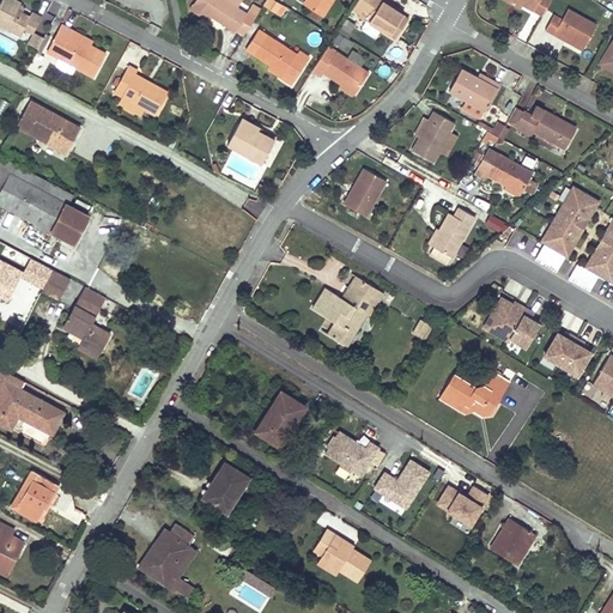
[(0,0),(0,24),(17,35),(22,26),(29,31),(37,16),(28,11),(26,16),(13,8),(17,2),(13,0),(0,0)]
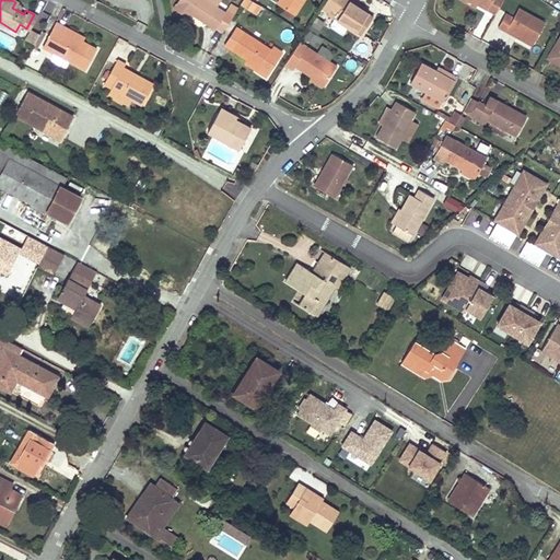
[(235,9),(225,3),(220,11),(212,6),(216,0),(173,0),(168,8),(178,14),(182,9),(186,12),(212,28),(213,27),(220,32),(235,9)]
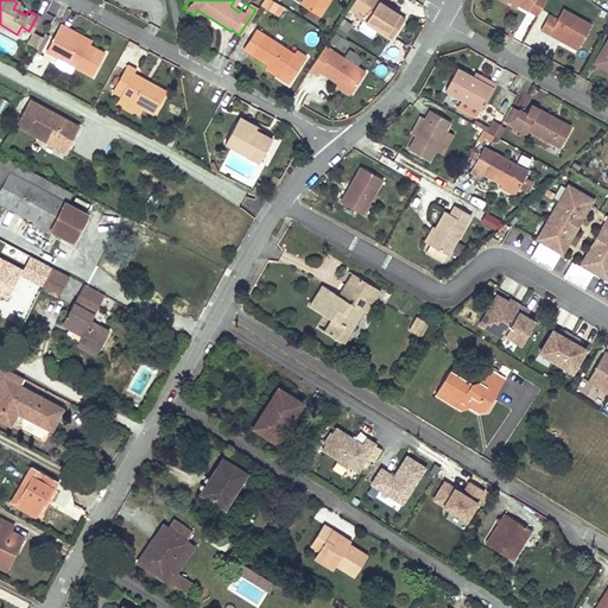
[(271,12),(276,5),(268,0),(260,0),(259,4),(271,12)]
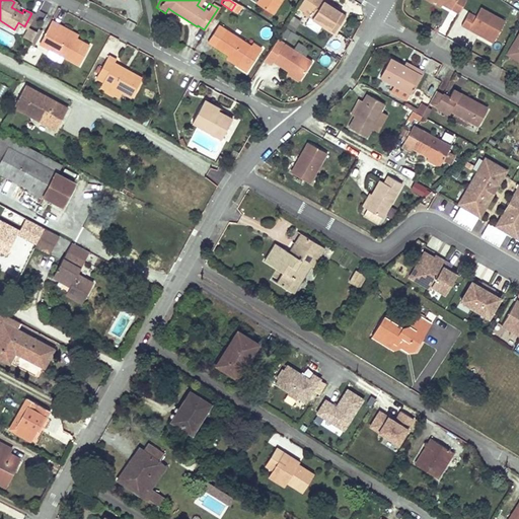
[(256,0),(253,5),(270,15),(279,0),(256,0)]
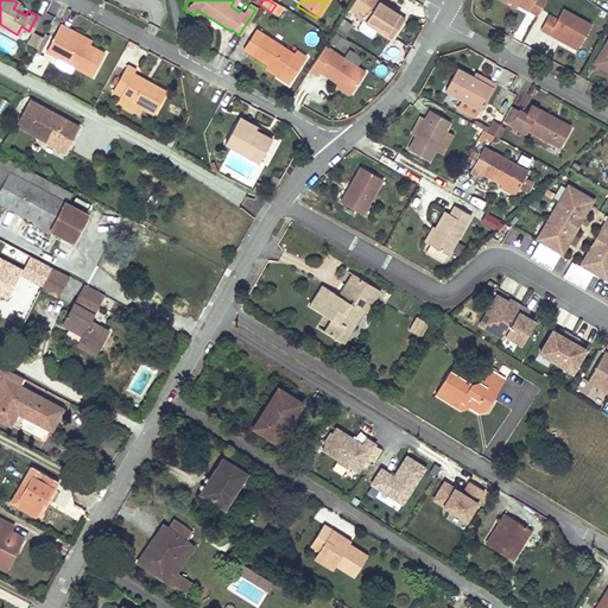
[(361,18),(360,21),(372,29),(388,40),(403,20),(373,1),(373,0),(362,0),(354,13),(361,18)]
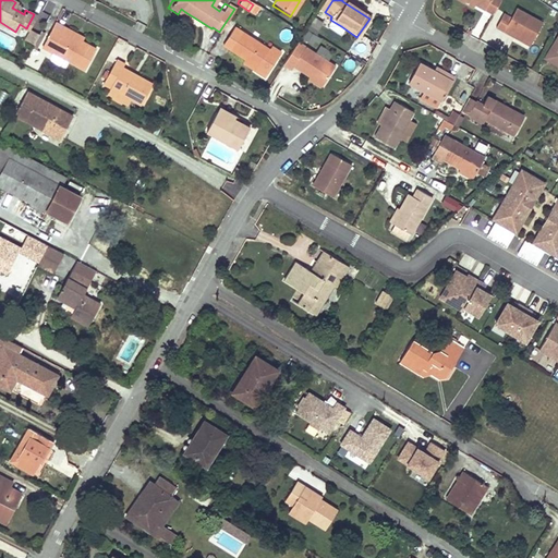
[(466,0),(476,4),(494,14),(502,0),(501,0),(466,0)]
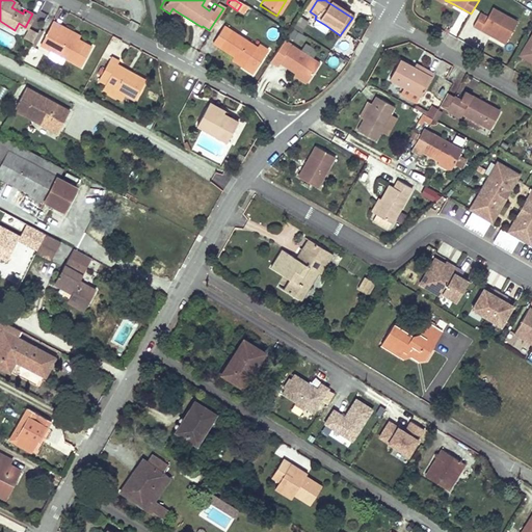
[(473,27),(480,31),(482,28),(507,41),(517,22),(493,7),(487,17),(480,14),(473,27)]
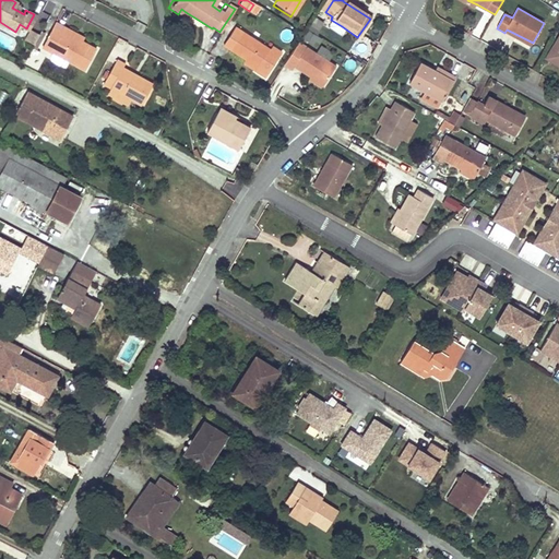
[(80,40),(61,31),(63,27),(52,22),(40,46),(51,51),(64,59),(67,60),(82,68),(93,47),(80,40)]
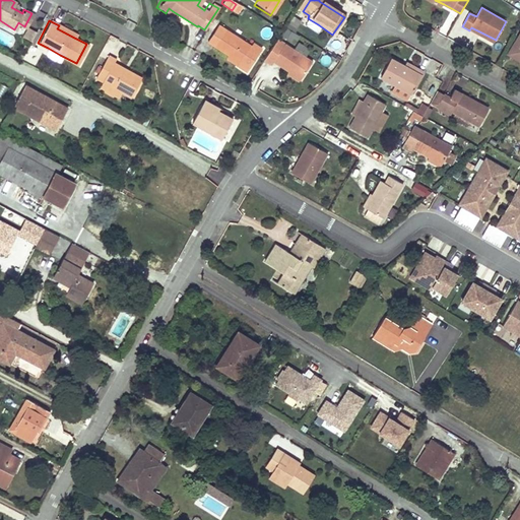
[(213,46),(228,55),(239,62),(237,65),(243,69),(251,58),(257,48),(251,44),(250,45),(218,24),(208,40),(215,44),(213,46)]
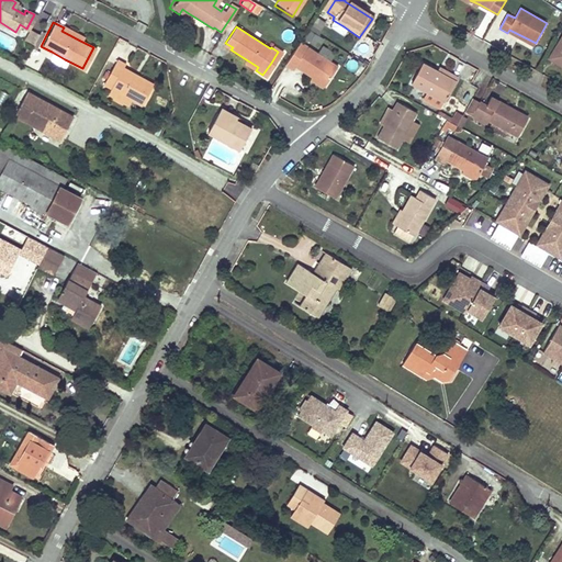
[(64,27),(62,31),(80,41),(81,36),(64,27)]
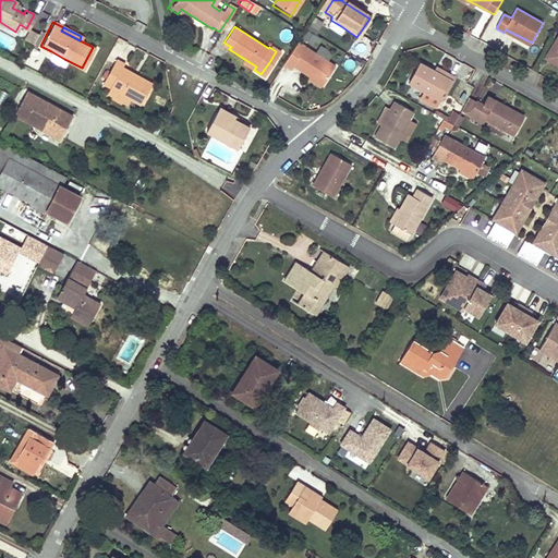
[(37,34),(26,28),(23,35),(33,41),(37,34)]
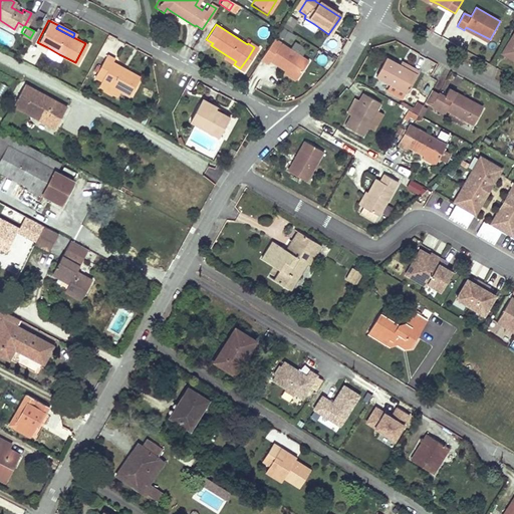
[(31,44),(38,29),(36,27),(34,31),(30,38),(28,42),(31,44)]
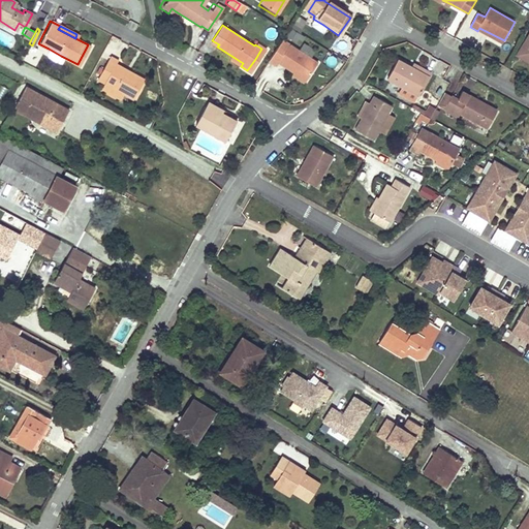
[(299,34),(289,28),(285,35),(294,40),(297,37),(299,34)]
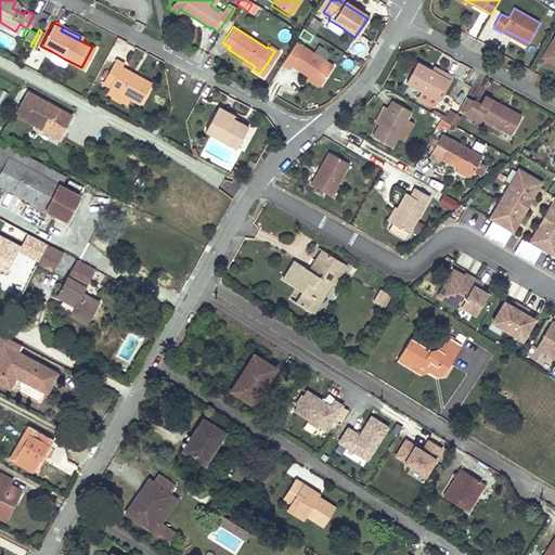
[(503,29),(501,33),(527,47),(529,42),(503,29)]
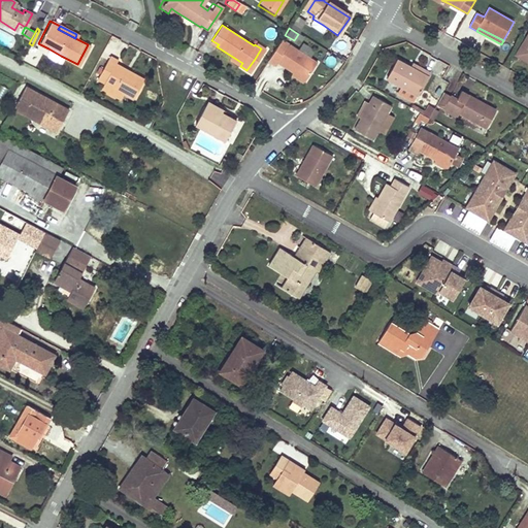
[(0,29),(0,41),(11,47),(17,37),(0,29)]
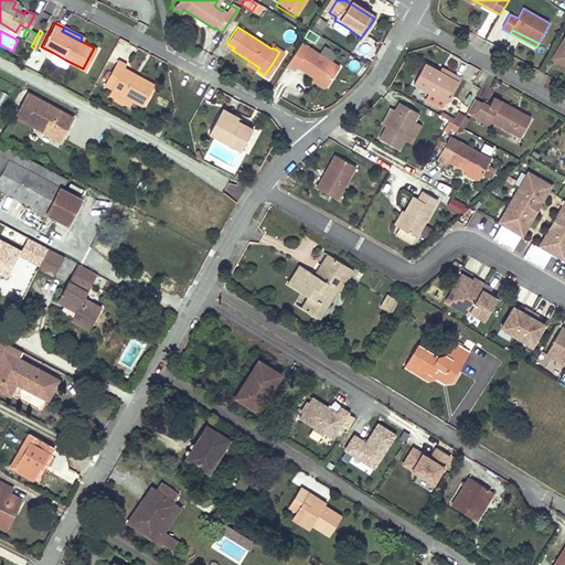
[(564,36),(554,57),(564,63),(564,36)]
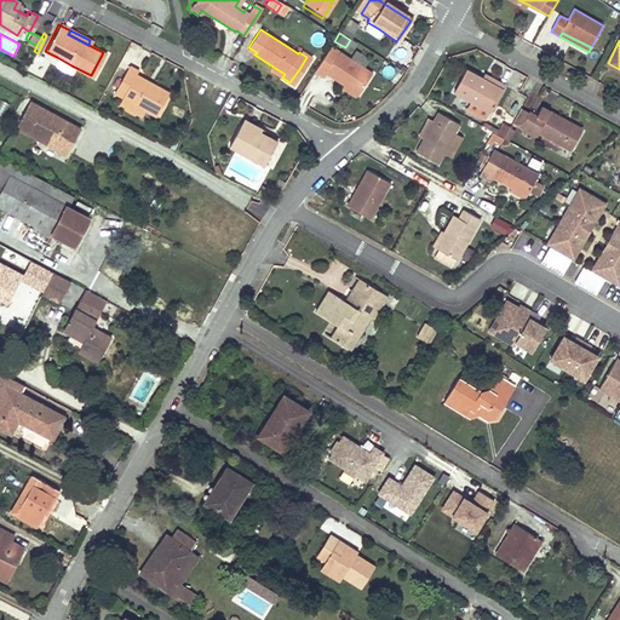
[(329,46),(314,70),(322,76),(325,73),(343,85),(357,93),(371,73),(362,68),(352,61),(349,58),(329,46)]
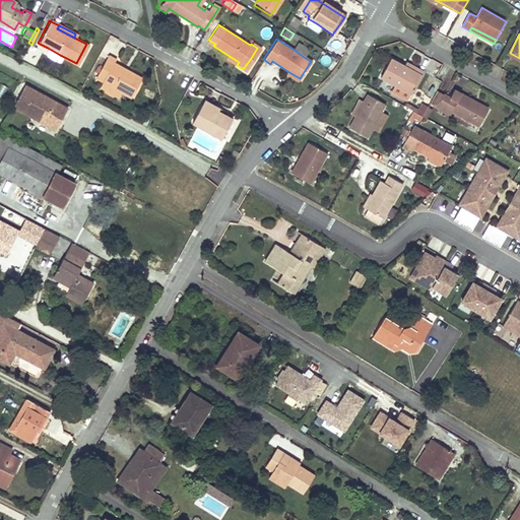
[(297,43),(293,49),(296,51),(304,57),(309,50),(297,43)]
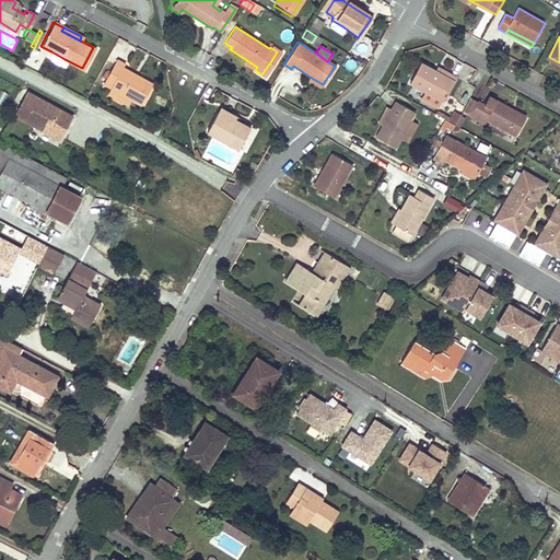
[(21,63),(28,50),(24,47),(18,61),(21,63)]
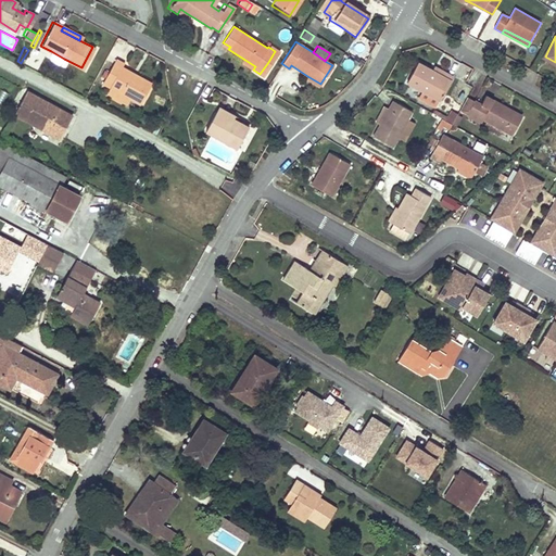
[(64,59),(51,51),(48,57),(49,59),(61,66),(63,65),(66,60),(64,59)]
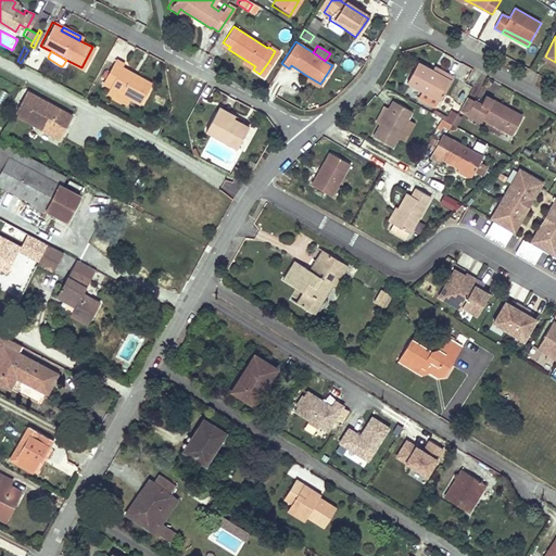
[(555,62),(545,57),(543,60),(555,67),(555,62)]
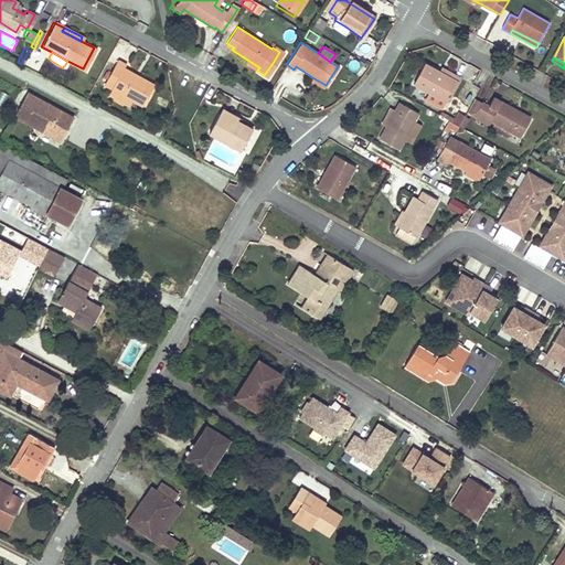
[(119,70),(121,66),(124,63),(115,59),(102,84),(110,88),(119,93),(128,97),(140,104),(151,82),(135,73),(132,77),(119,70)]
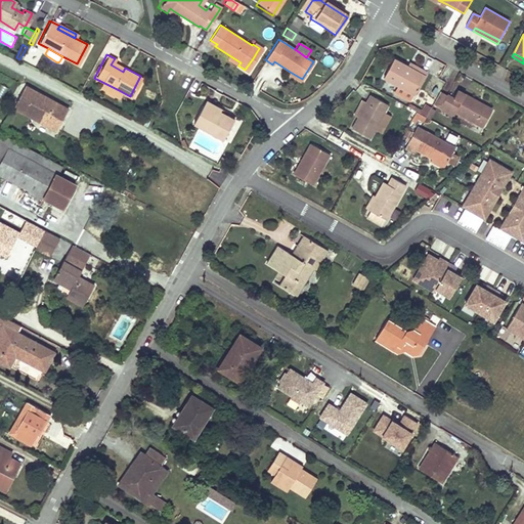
[(229,55),(228,58),(238,66),(241,62),(229,55)]
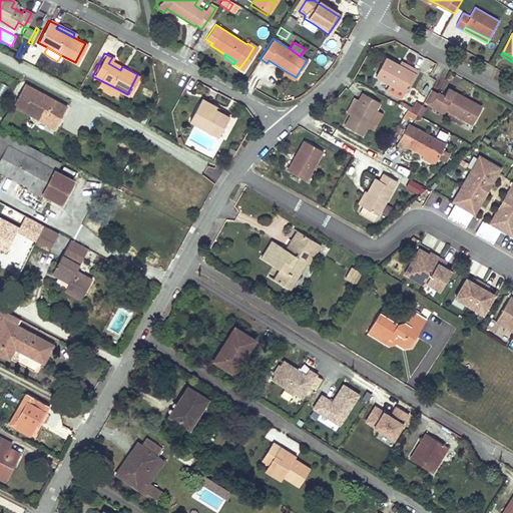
[(408,71),(398,65),(386,59),(376,77),(406,94),(418,72),(410,68),(408,71)]
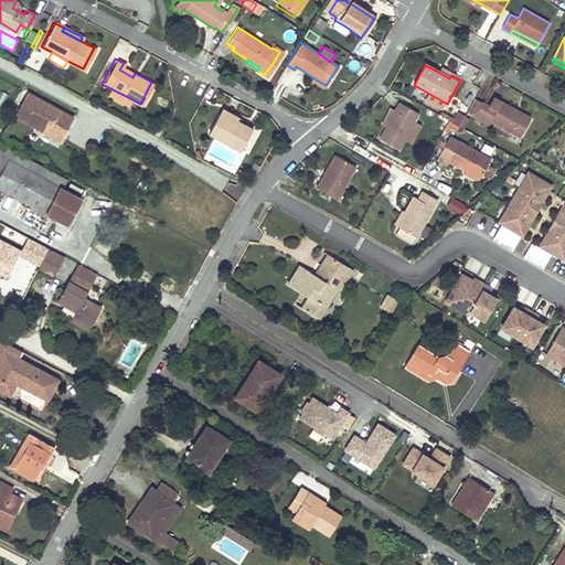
[(135,73),(121,66),(119,70),(132,77),(135,73)]
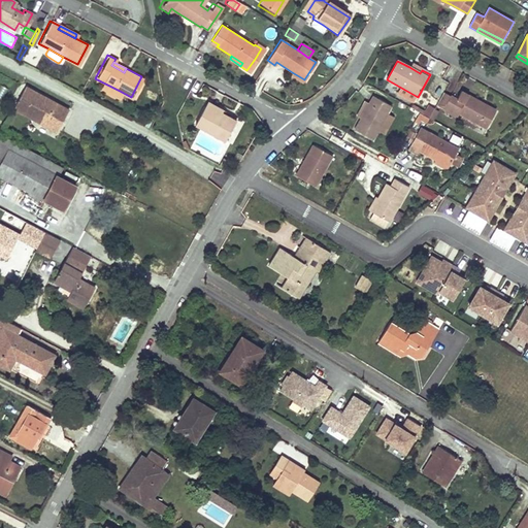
[(410,64),(409,67),(420,73),(422,70),(410,64)]
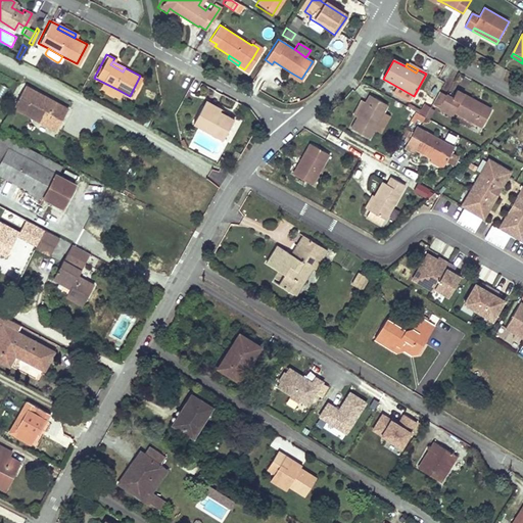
[(301,79),(289,72),(287,74),(300,82),(301,79)]
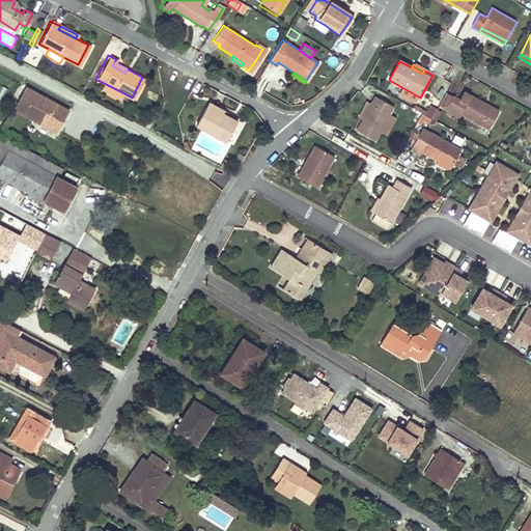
[(429,92),(443,99),(450,82),(438,76),(429,92)]
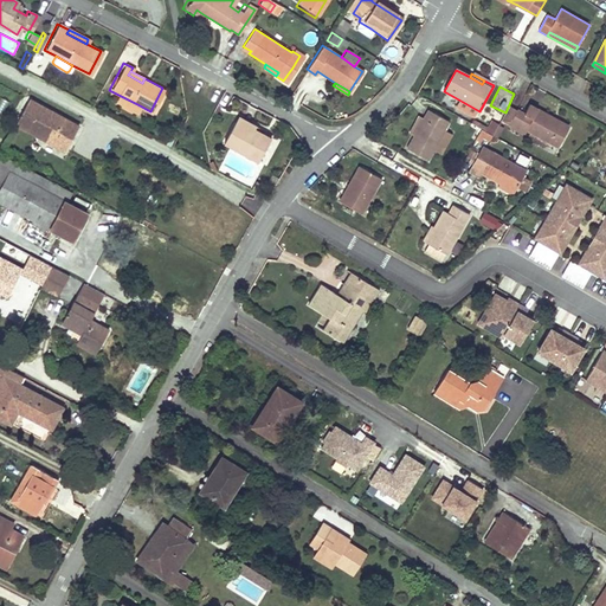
[(128,100),(118,95),(114,102),(126,109),(127,108),(134,111),(137,104),(128,100)]
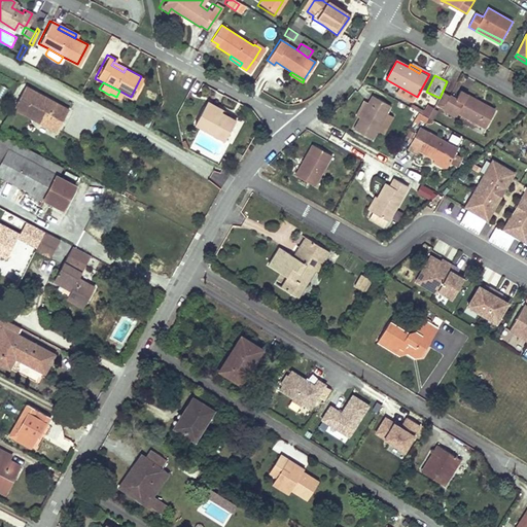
[(0,83),(0,103),(8,89),(0,83)]
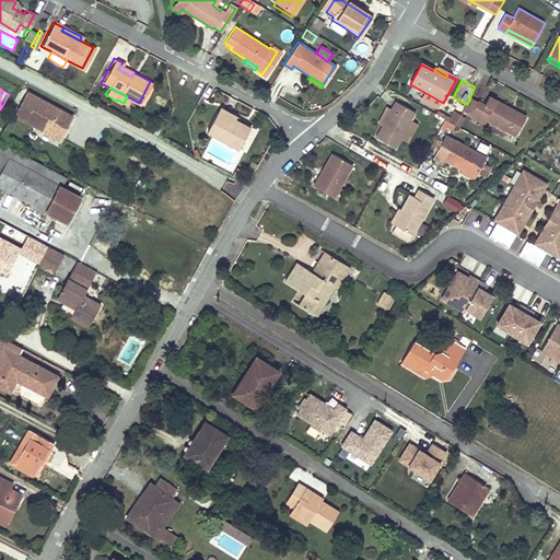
[(24,93),(13,115),(54,137),(60,124),(65,127),(70,117),(24,93)]
